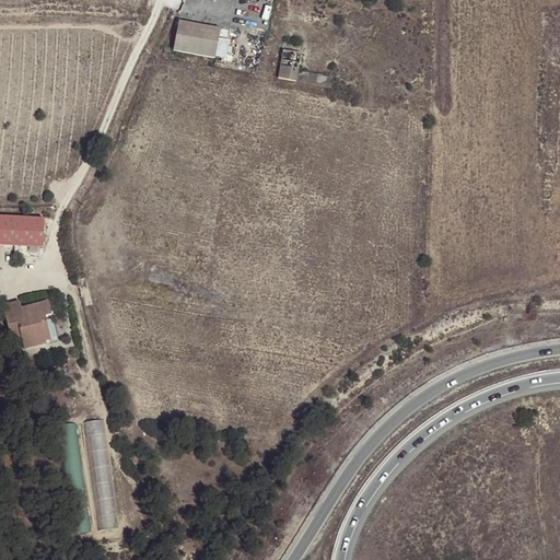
[(221,30),(179,21),(173,50),(214,58),(221,30)]
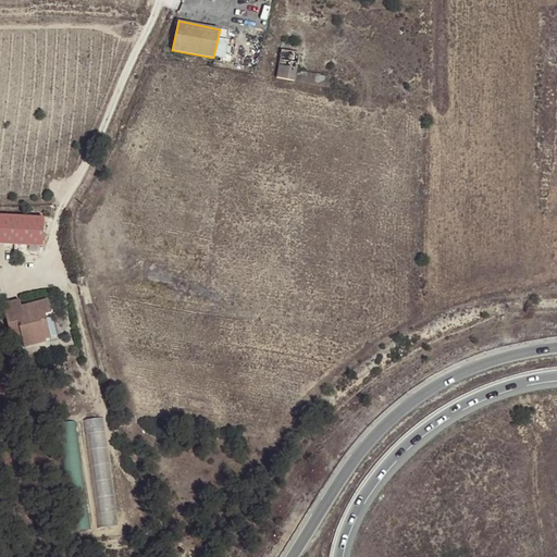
[(44,219),(0,215),(0,244),(42,246),(44,219)]
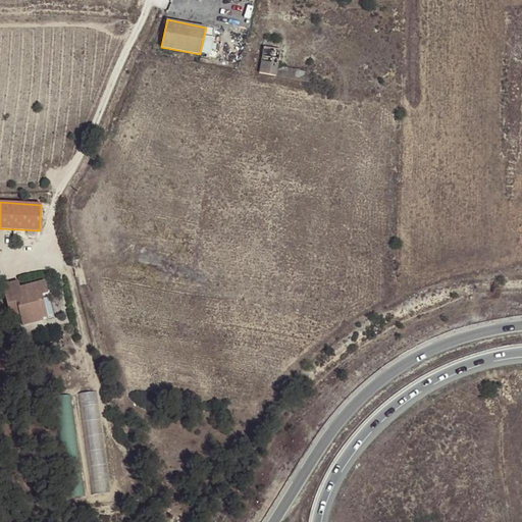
[(40,309),(45,308),(43,298),(38,299),(37,296),(43,295),(48,294),(45,281),(19,286),(18,281),(2,285),(9,316),(19,314),(22,324),(43,319),(43,317),(40,309)]
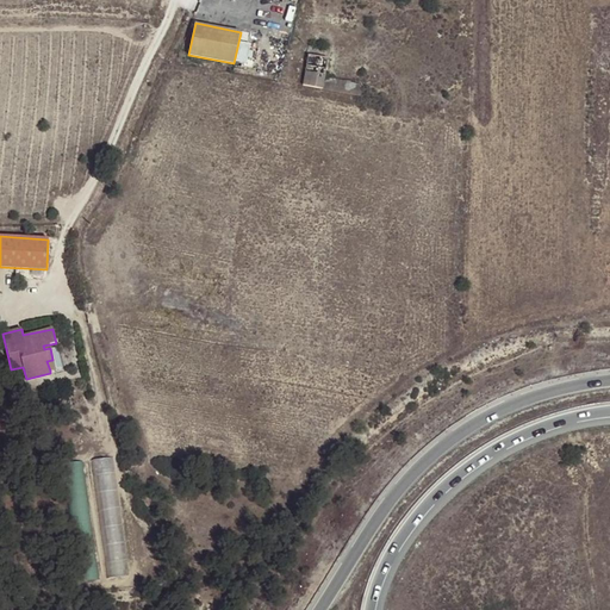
[(92,460),(106,578),(129,574),(114,456),(92,460)]
